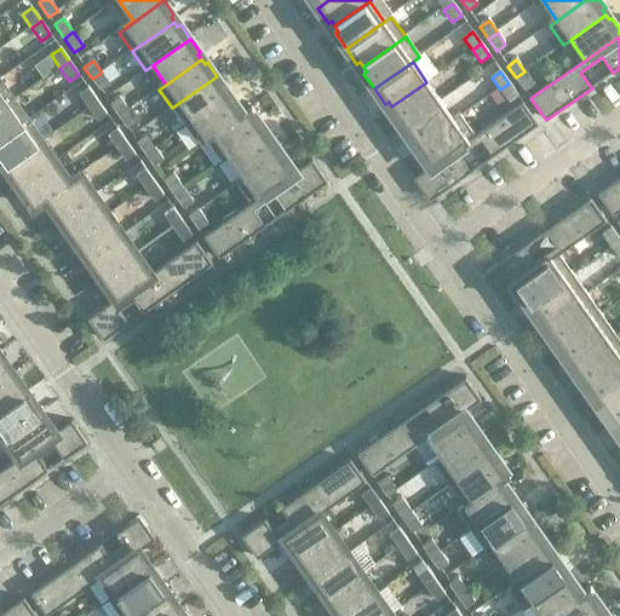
[(535,86),(524,72),(516,78),(526,92),(535,86)]
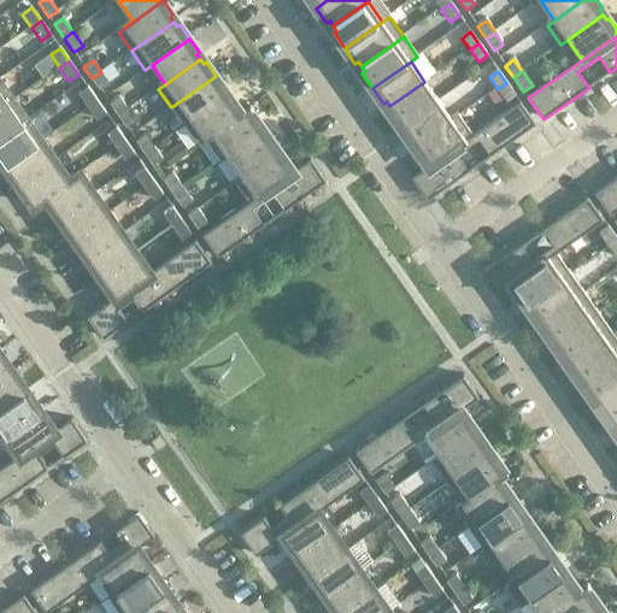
[(110,84),(101,72),(92,78),(100,90),(110,84)]
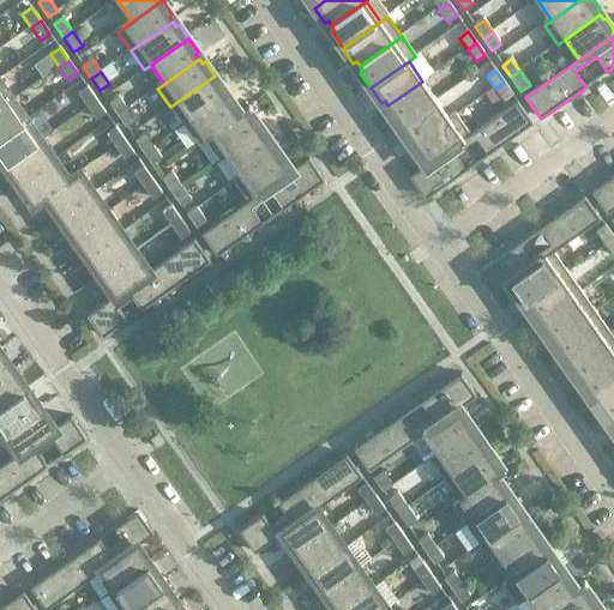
[(226,90),(215,76),(170,107),(184,126),(226,97),(222,92),(226,90)]
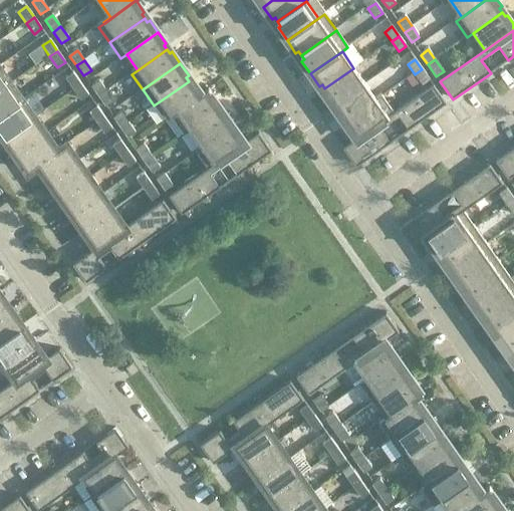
[(0,90),(11,83),(0,67),(0,90)]
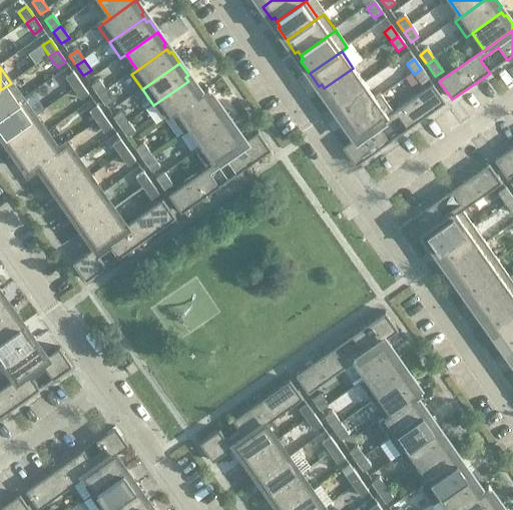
[(365,84),(353,68),(324,88),(327,92),(325,94),(333,107),(365,84)]
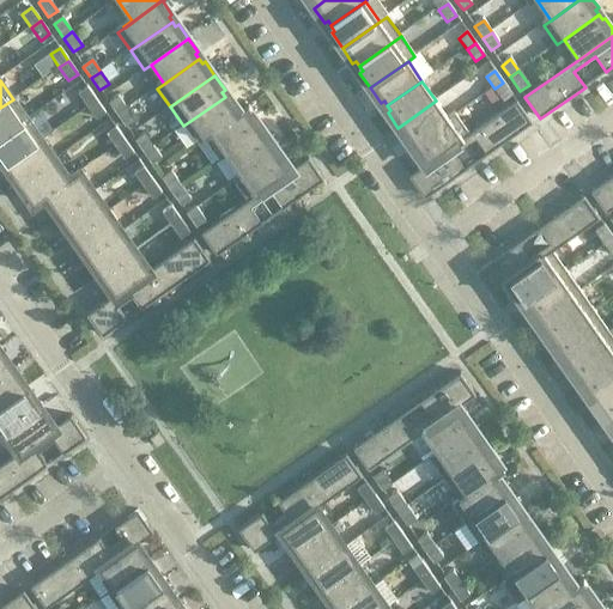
[(513,96),(503,83),(495,89),(504,102),(513,96)]
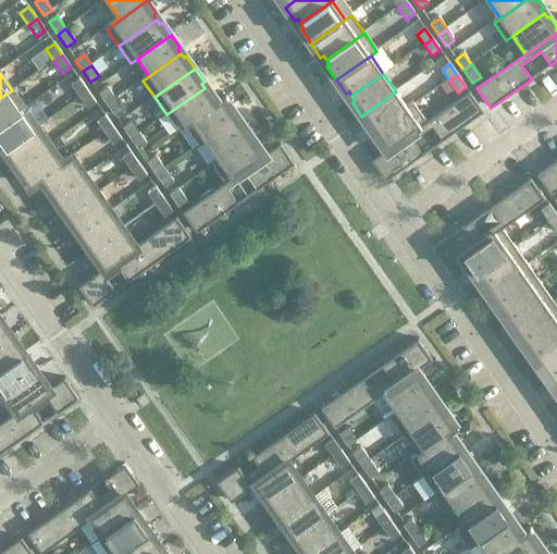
[(88,91),(79,79),(71,86),(79,98),(88,91)]
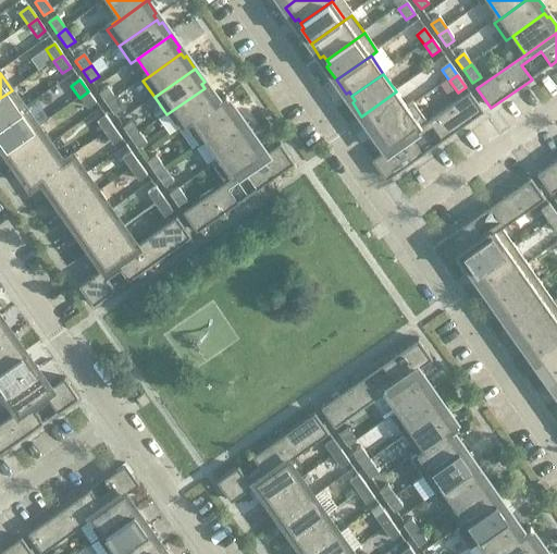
[(208,93),(205,88),(166,114),(178,132),(185,127),(226,98),(226,97),(219,102),(210,90),(208,93)]
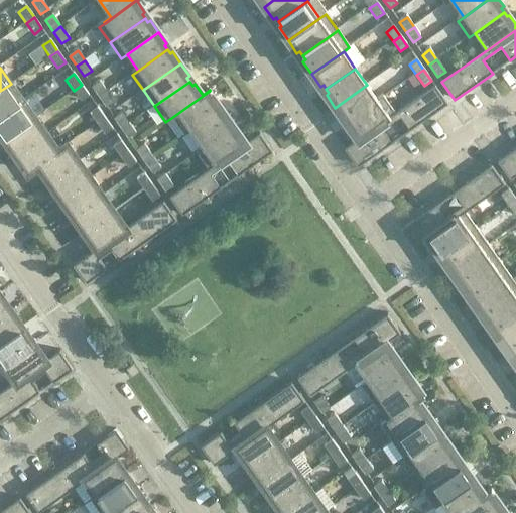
[(100,83),(93,88),(99,98),(107,92),(100,83)]
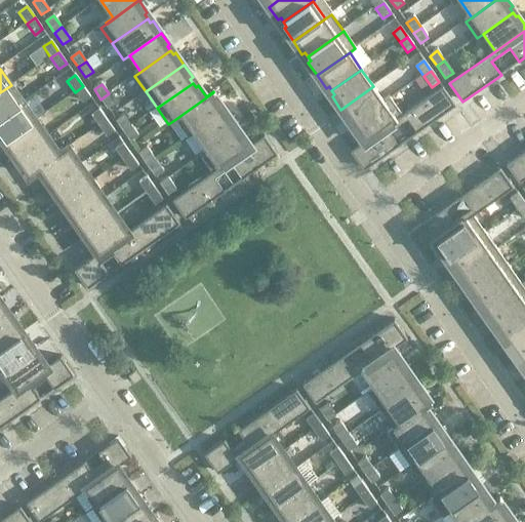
[(0,118),(24,103),(11,85),(0,92),(0,118)]
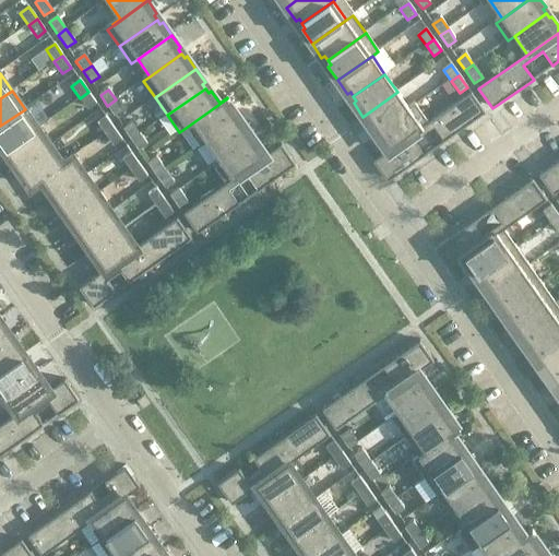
[(96,104),(88,92),(80,98),(88,110),(96,104)]
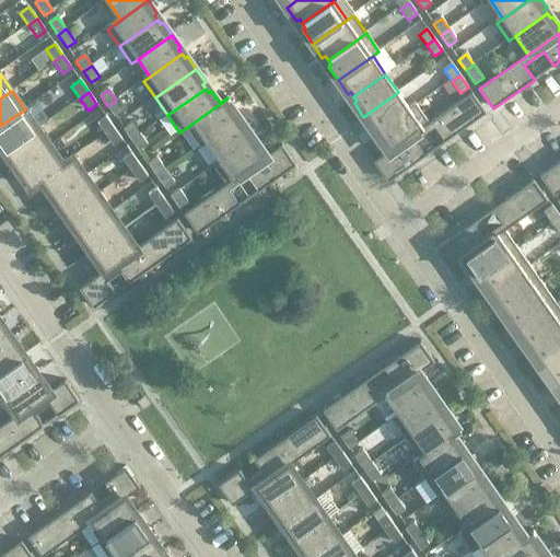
[(410,109),(398,92),(363,117),(373,129),(375,127),(378,132),(410,109)]
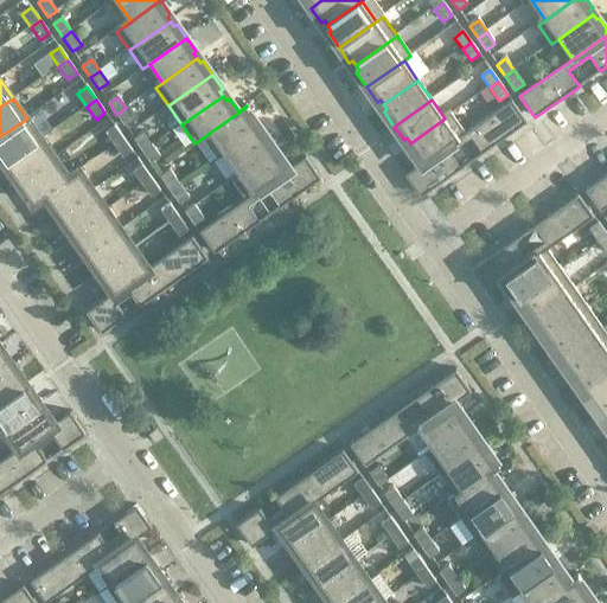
[(512,101),(466,134),(459,139),(460,140),(422,166),(421,165),(406,177),(421,198),(461,170),(451,154),(472,139),(483,154),(528,123),(512,101)]
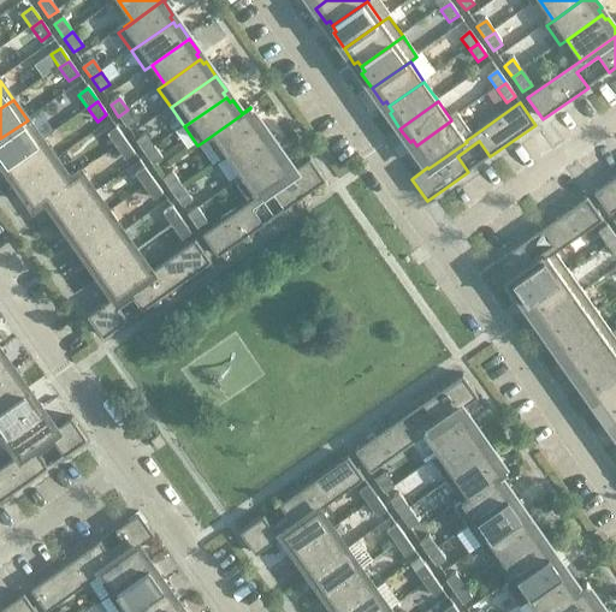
[(262,124),(250,108),(205,141),(219,161),(227,156),(262,131),(259,126),(262,124)]
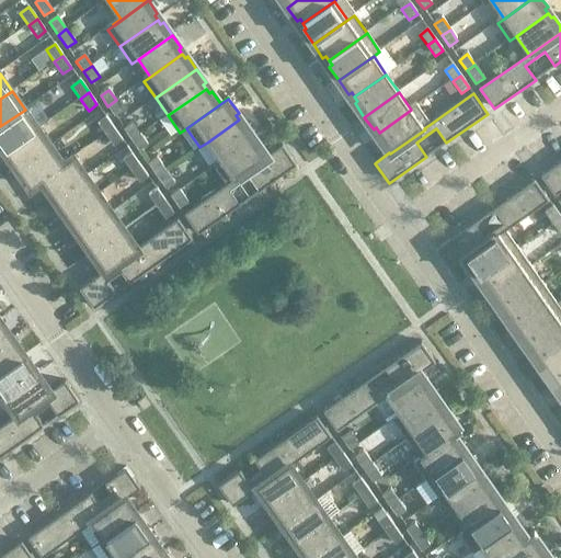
[(124,111),(116,100),(107,106),(115,116),(124,111)]
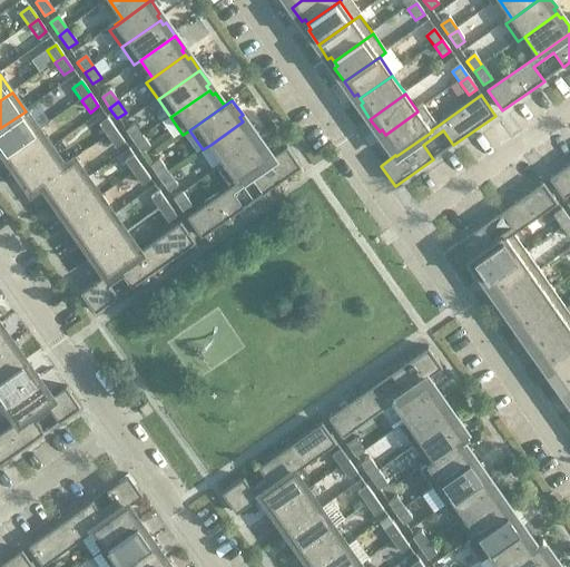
[(424,107),(418,111),(385,135),(389,139),(385,142),(395,155),(396,156),(432,132),(431,130),(438,126),(424,107)]
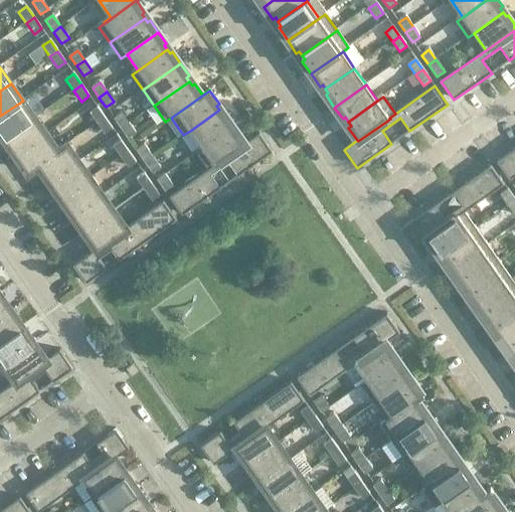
[(35,117),(23,101),(0,116),(0,133),(4,139),(35,117)]
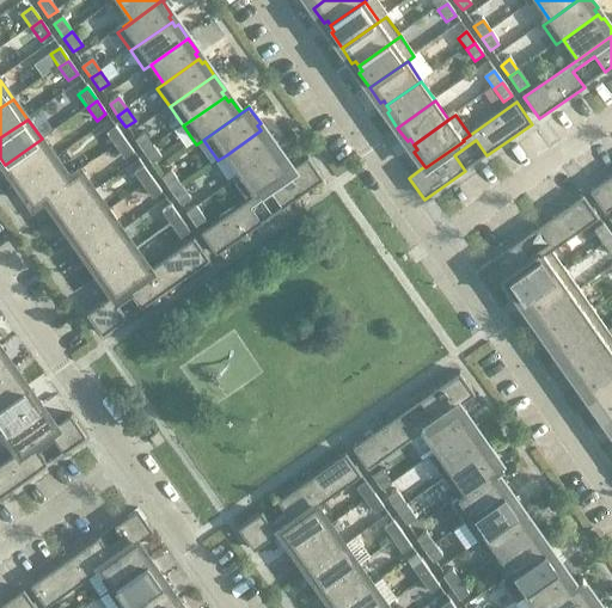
[(124,140),(115,127),(106,134),(115,147),(124,140)]
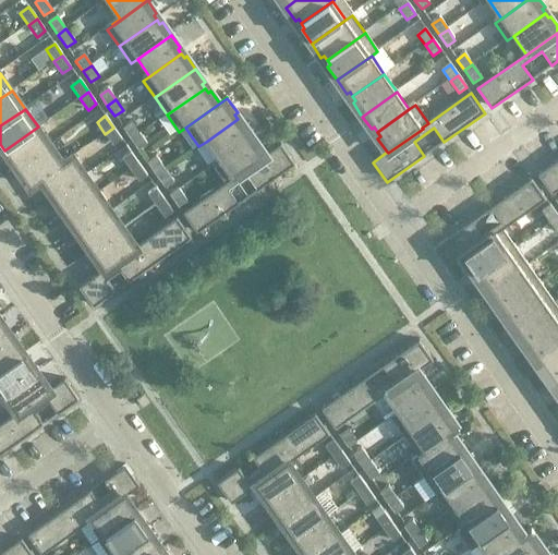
[(241,123),(238,119),(206,142),(219,160),(254,136),(243,122),(241,123)]
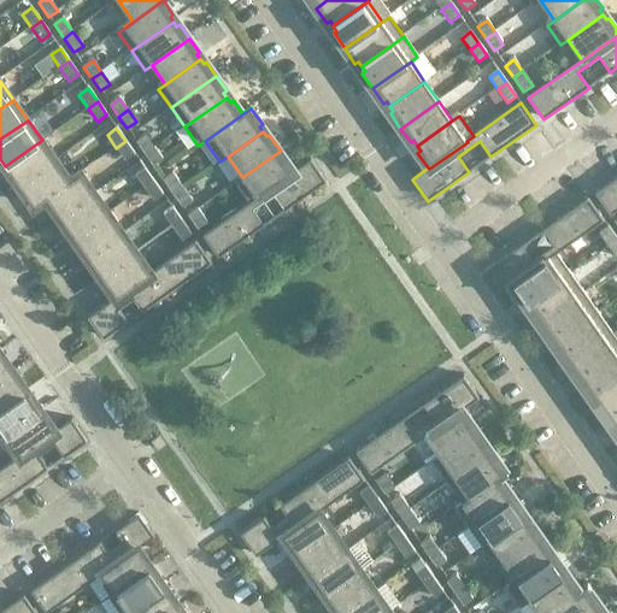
[(146,136),(137,142),(145,154),(154,148),(146,136)]
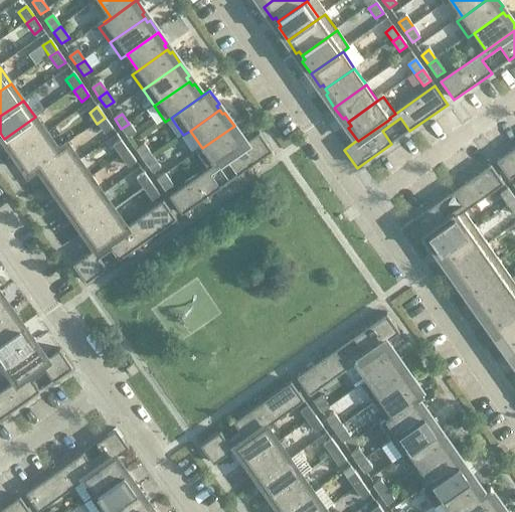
[(46,134),(35,117),(4,139),(16,156),(46,134)]
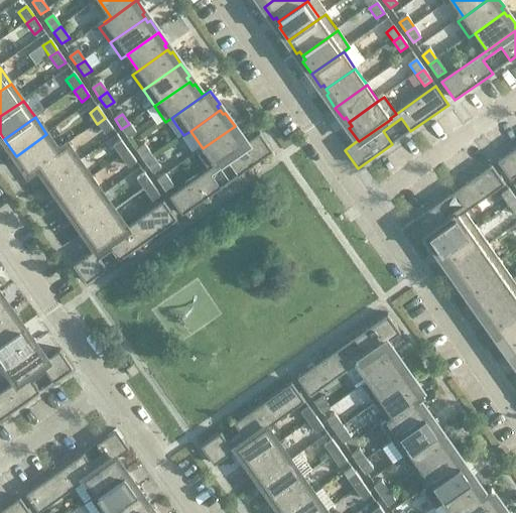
[(113,129),(105,118),(97,124),(105,135),(113,129)]
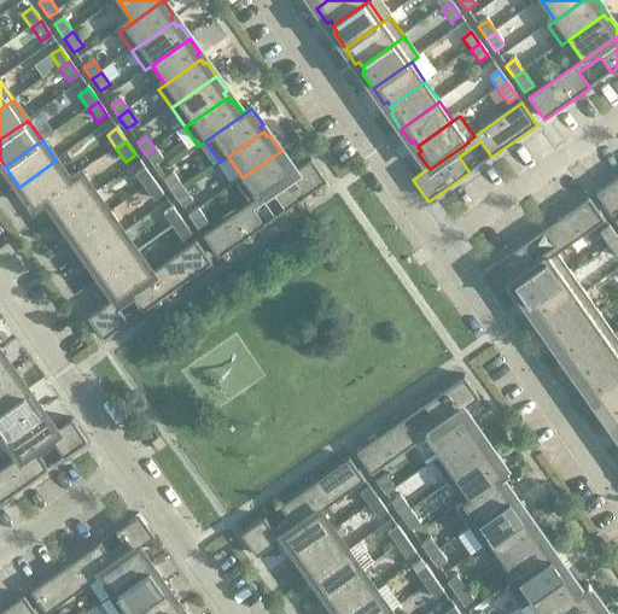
[(163,161),(155,148),(145,155),(153,167),(163,161)]
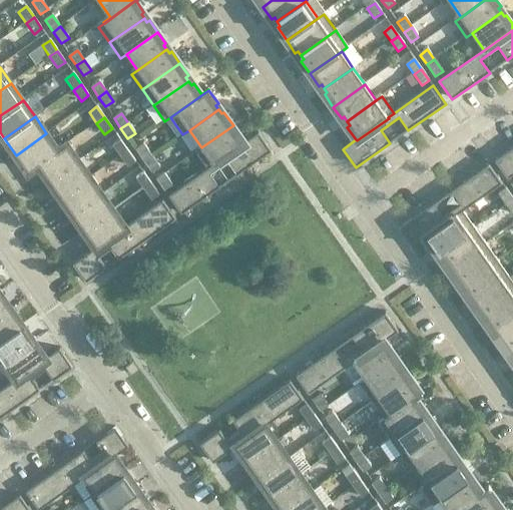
[(233,126),(233,125),(201,147),(195,152),(207,169),(213,164),(214,165),(245,143),(245,142),(236,130),(234,132),(231,128),(233,126)]
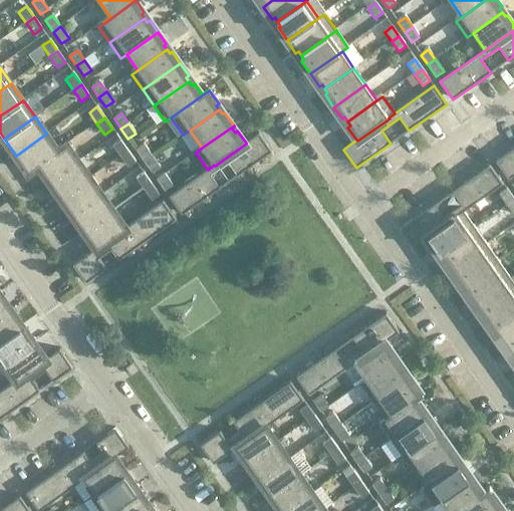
[(58,150),(46,134),(16,156),(28,172),(67,145),(67,144),(58,150)]
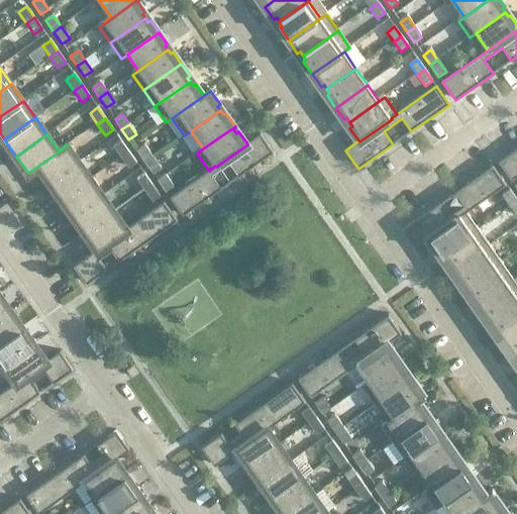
[(274,152),(261,134),(247,143),(247,144),(216,167),(215,166),(209,171),(170,198),(183,216),(221,189),(212,176),(229,164),(239,177),(274,152)]
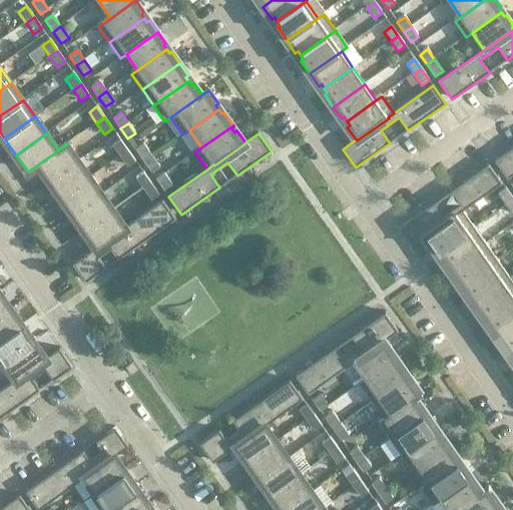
[(128,151),(120,140),(112,145),(120,156),(128,151)]
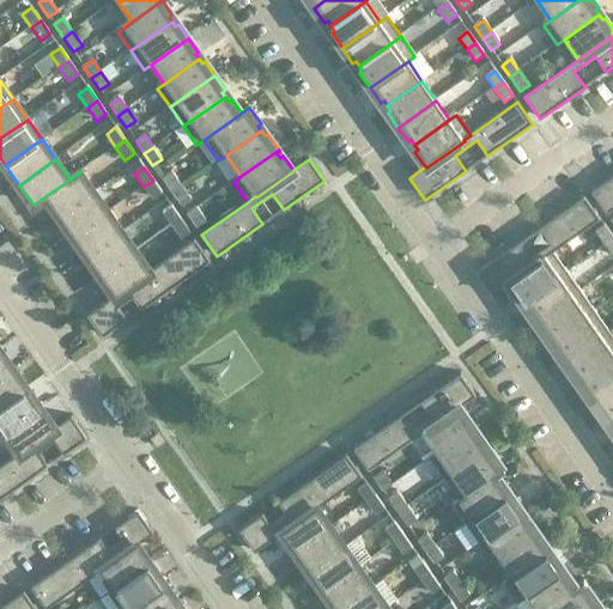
[(95,192),(80,172),(34,205),(34,206),(46,198),(59,217),(95,192)]
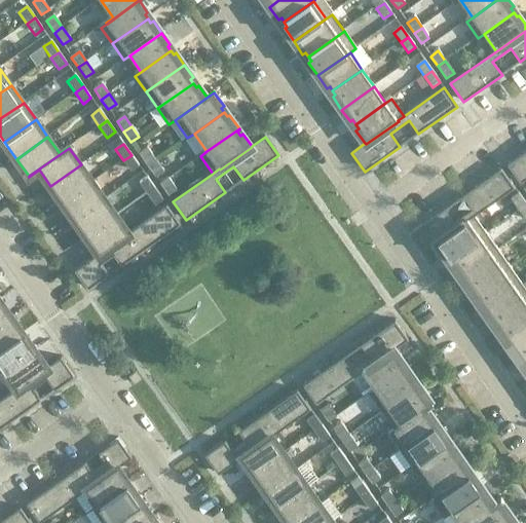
[(147,149),(140,154),(148,165),(155,160),(147,149)]
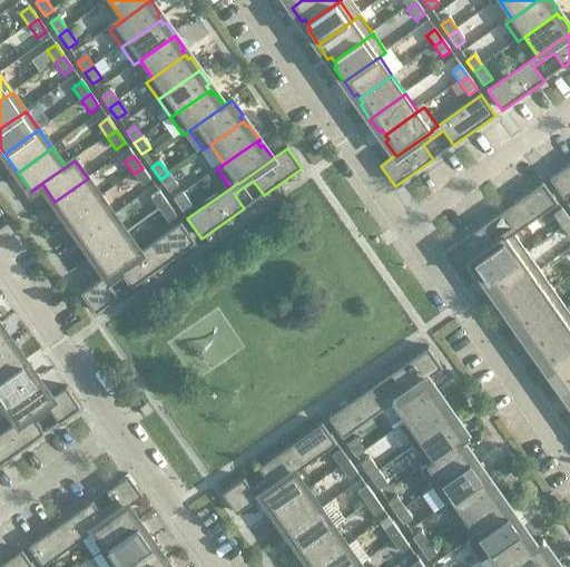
[(569,165),(550,179),(564,199),(569,195),(569,165)]
